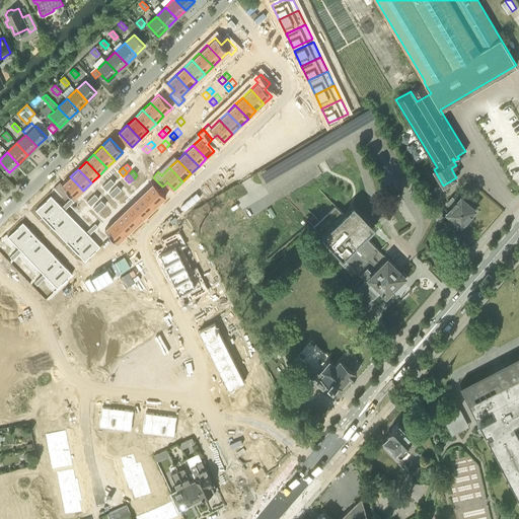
[(70,176),(62,183),(76,198),(83,191),(70,176)]
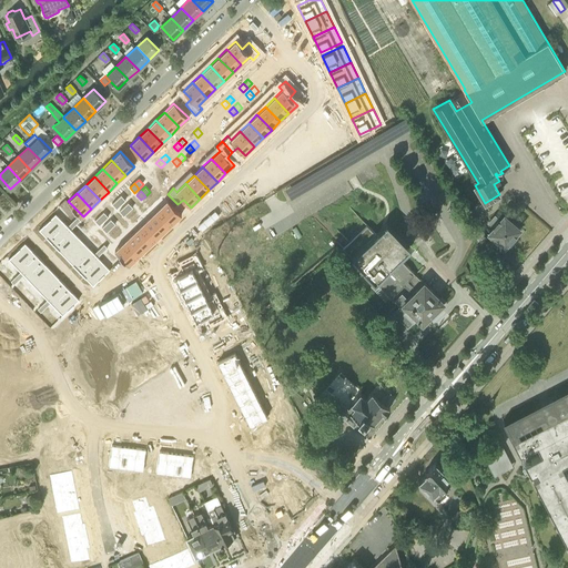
[(121,205),(125,201),(121,196),(117,200),(121,205)]
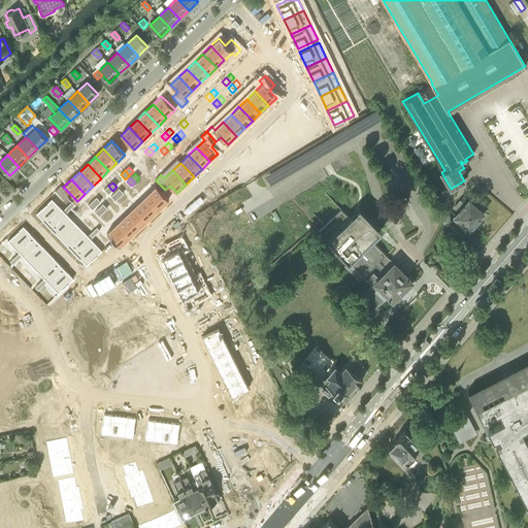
[(112,191),(108,186),(104,190),(108,194),(112,191)]
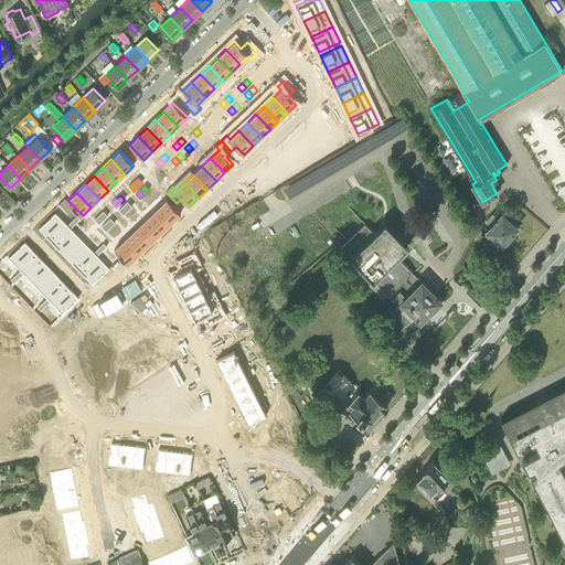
[(167,199),(158,208),(172,223),(181,214),(167,199)]
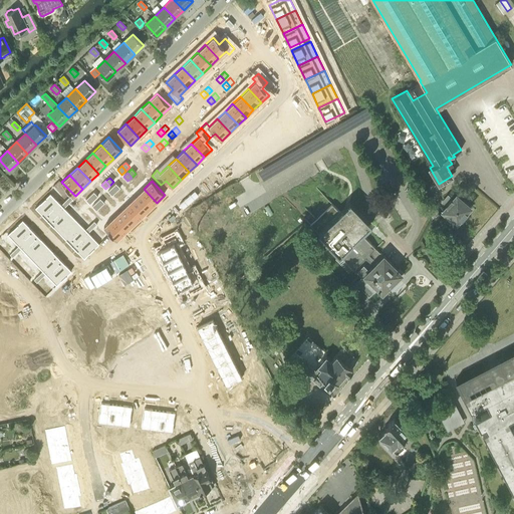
[(120,189),(116,184),(112,188),(116,193),(120,189)]
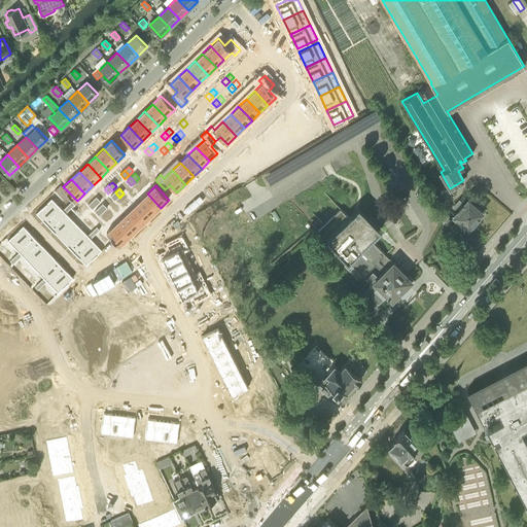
[(115,192),(111,197),(115,201),(119,198),(115,192)]
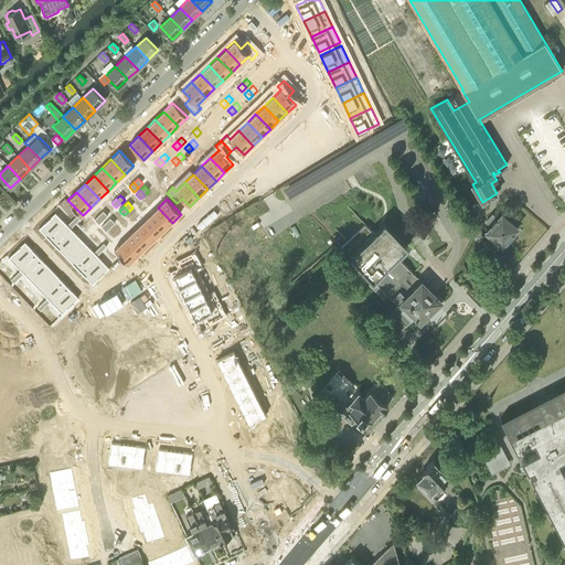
[(158,208),(149,216),(163,232),(172,223),(158,208)]
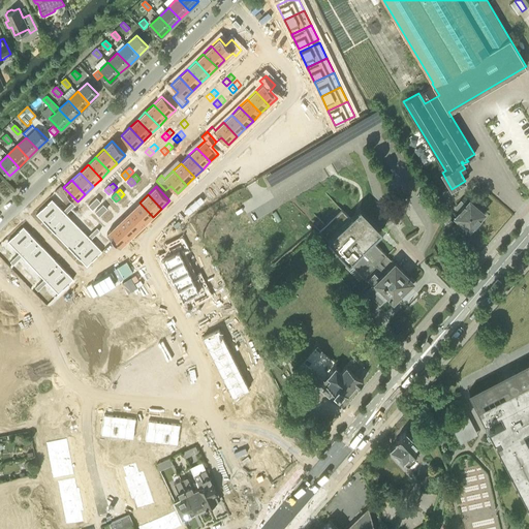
[(93,201),(97,207),(101,203),(97,198),(93,201)]
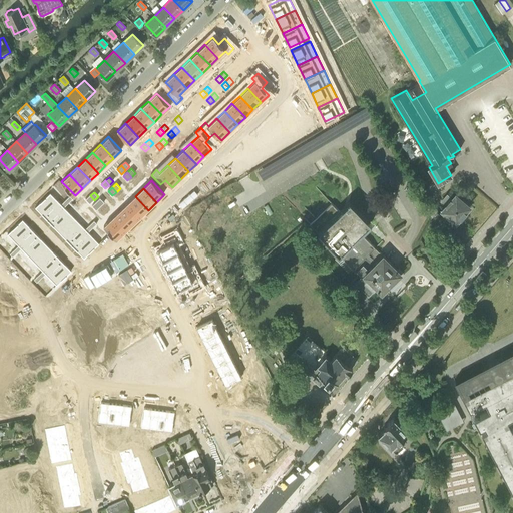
[(50,193),(35,207),(48,220),(63,206),(61,204),(50,193)]
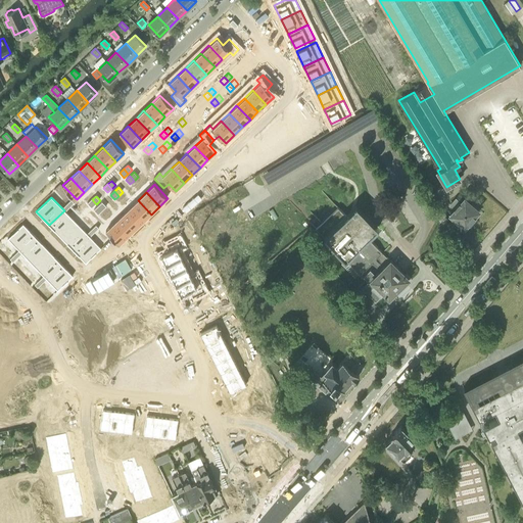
[(455,208),(448,216),(465,228),(478,210),(478,209),(465,197),(461,201),(459,202),(456,199),(450,204),(455,208)]
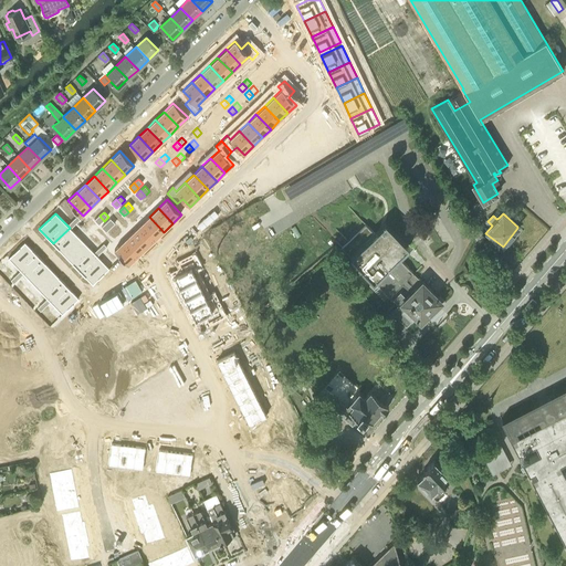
[(104,221),(100,216),(95,220),(100,226),(104,221)]
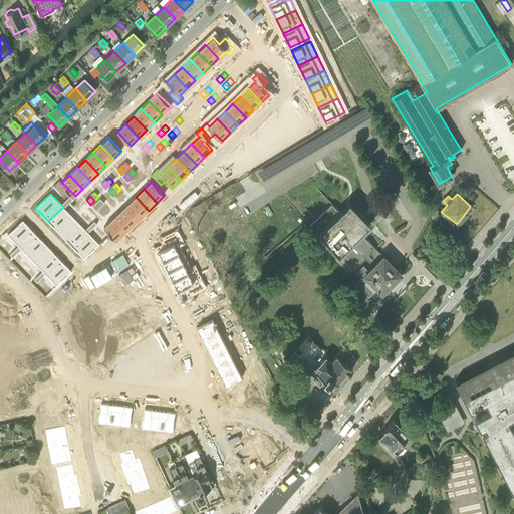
[(136,197),(127,204),(141,218),(149,211),(136,197)]
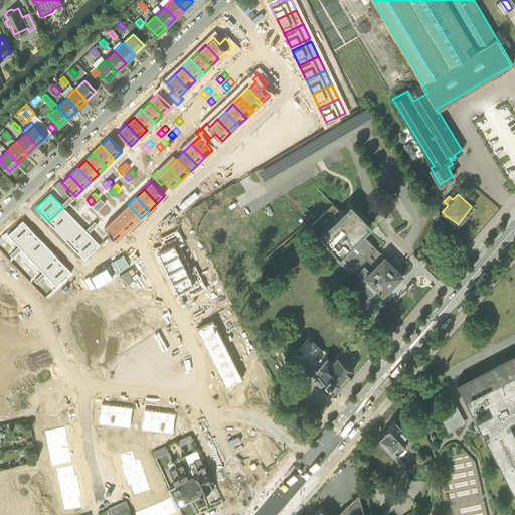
[(97,203),(101,208),(105,204),(101,199),(97,203)]
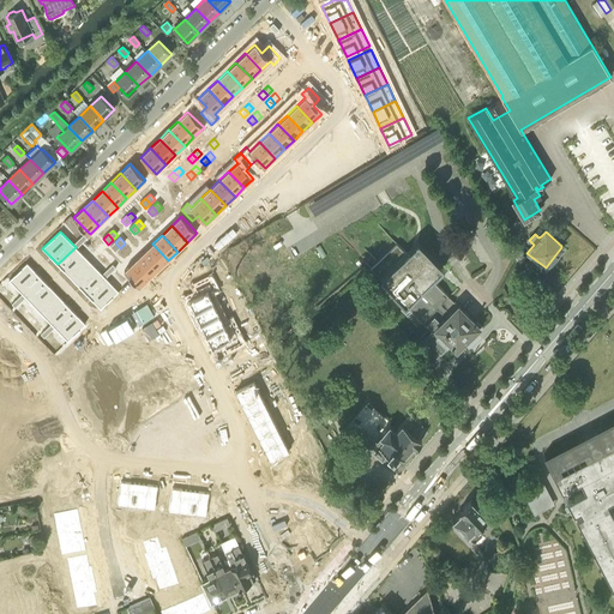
[(371,269),(432,331),(426,337),(440,353),(449,344),(449,345),(451,343),(455,347),(453,348),(457,351),(464,345),(462,343),(475,331),(476,332),(482,326),(476,320),(475,321),(432,278),(444,266),(419,241),(407,253),(396,244),(371,269)]
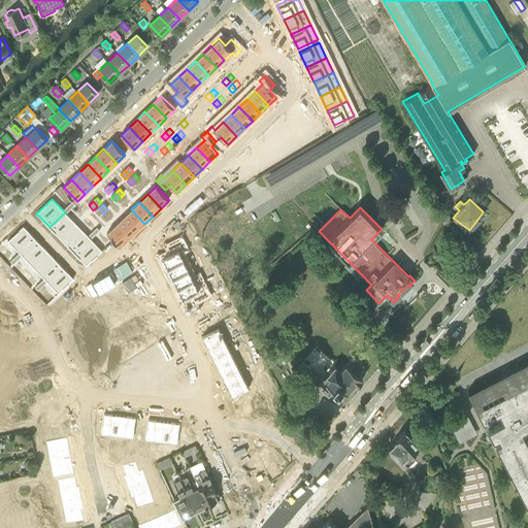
[(103,213),(99,208),(95,212),(99,217),(103,213)]
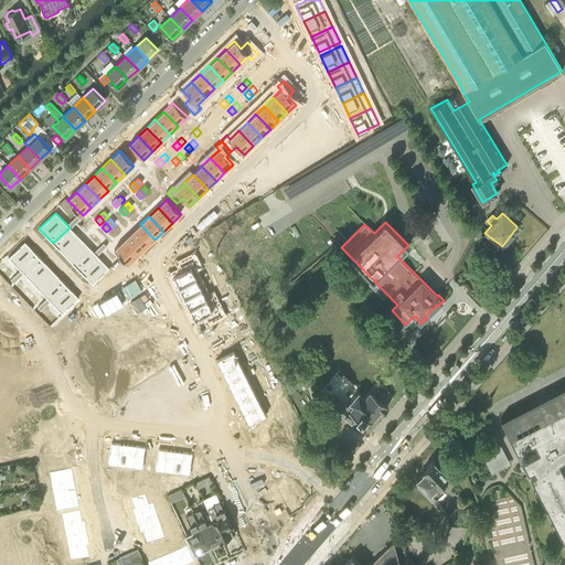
[(140,224),(131,233),(146,248),(155,240),(140,224)]
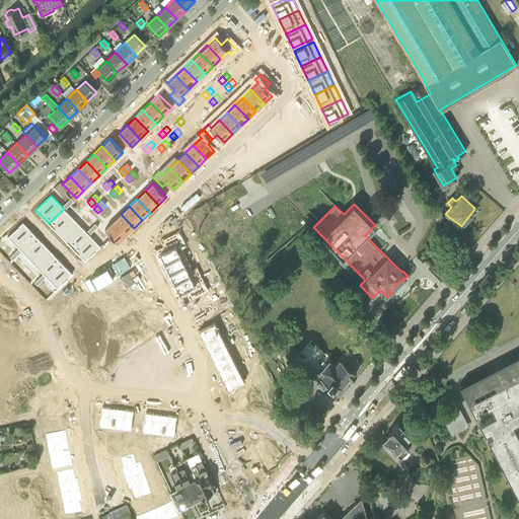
[(64,209),(49,223),(61,236),(76,221),(65,210),(64,209)]
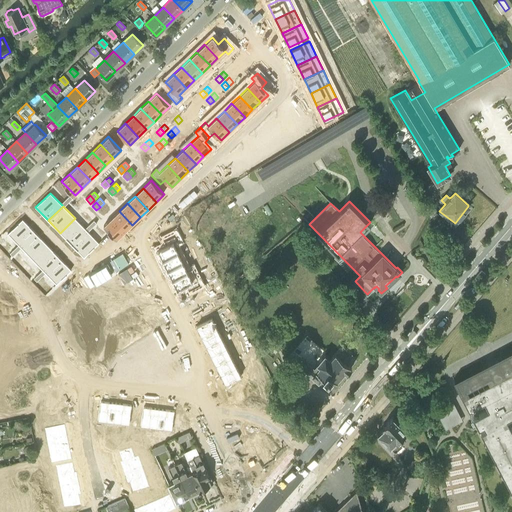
[(119,211),(111,218),(125,232),(132,225),(119,211)]
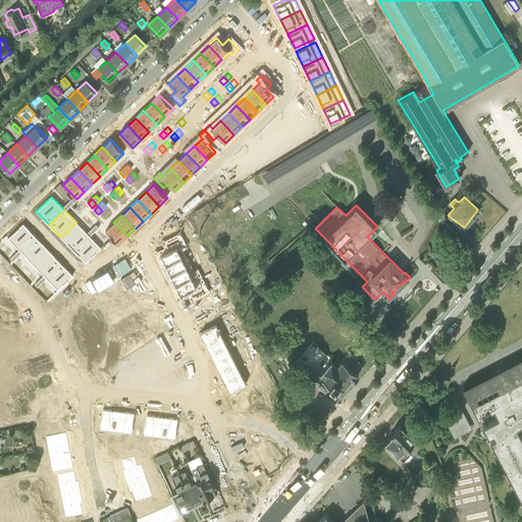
[(76,222),(61,238),(73,250),(89,236),(87,233),(76,222)]
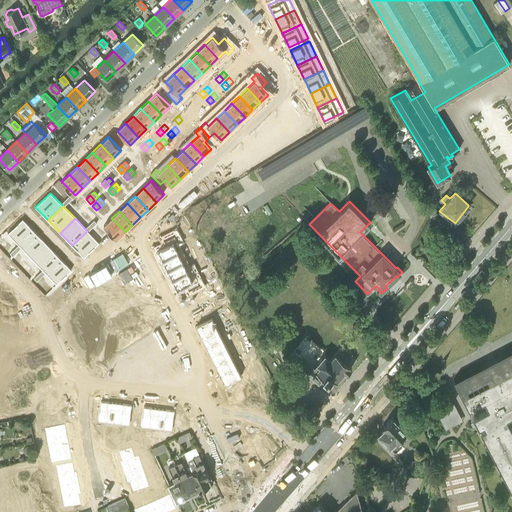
[(111,218),(104,226),(117,239),(125,232),(111,218)]
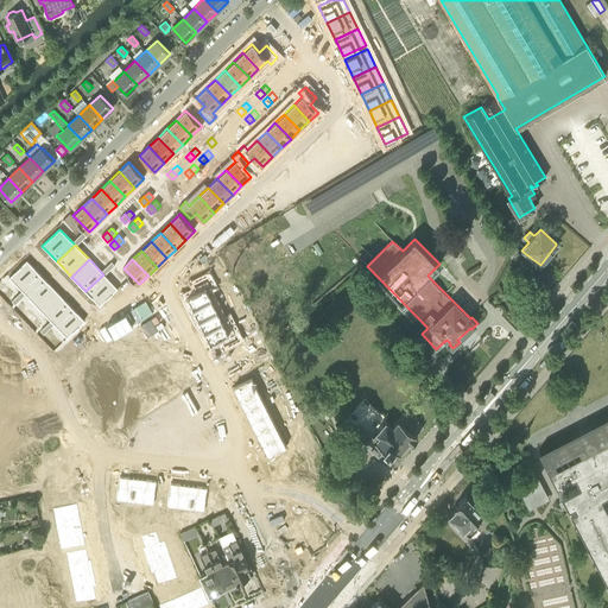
[(27,260),(8,278),(23,291),(24,293),(42,276),(27,260)]
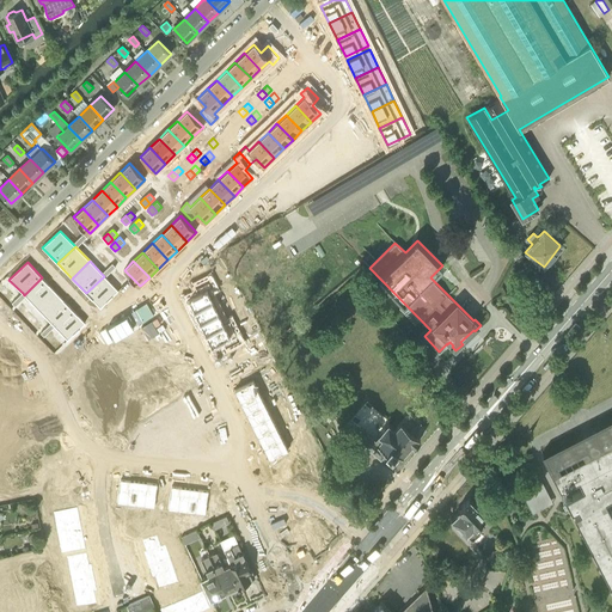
[(104,276),(86,293),(101,308),(118,291),(105,277),(104,276)]
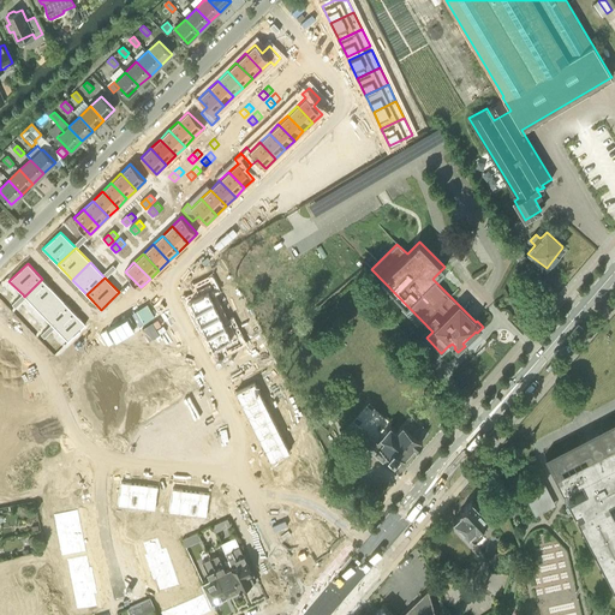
[(42,279),(24,297),(25,298),(39,311),(57,294),(42,279)]
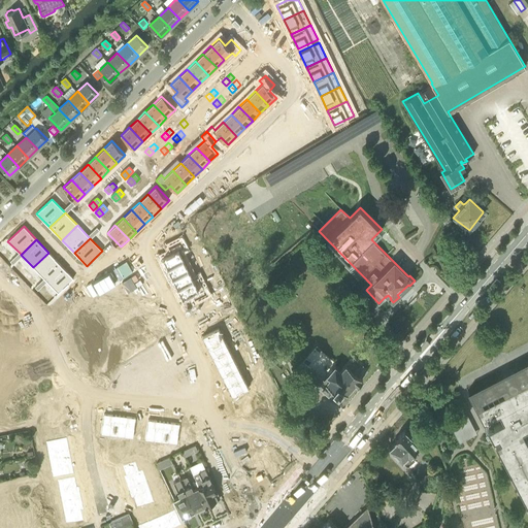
[(171,253),(162,258),(167,268),(184,260),(179,250),(184,248),(180,241),(169,248),(171,253)]
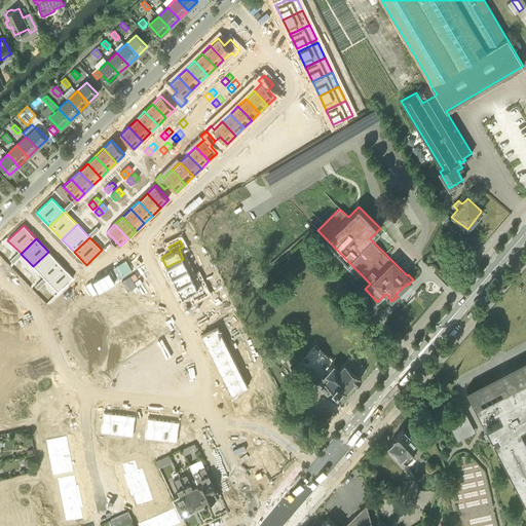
[(48,252),(33,266),(44,277),(45,279),(61,264),(48,252)]
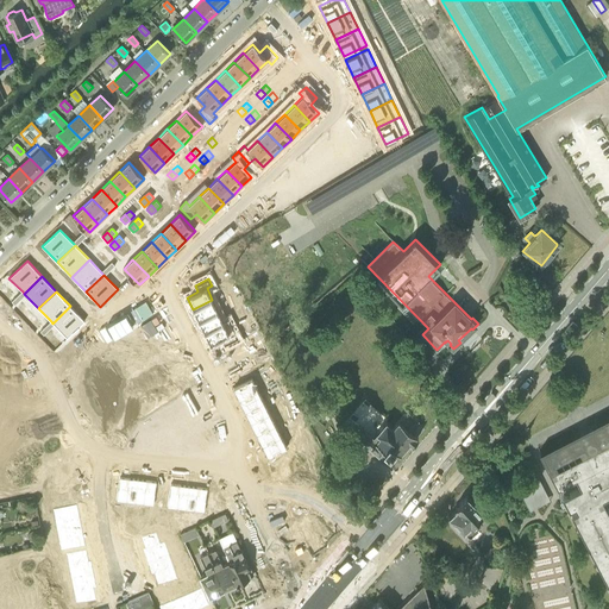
[(212,300),(193,309),(199,321),(218,311),(212,300)]
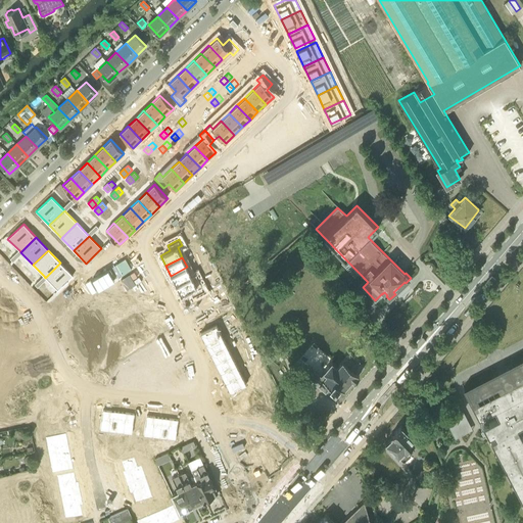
[(60,263),(45,278),(46,279),(57,291),(74,276),(60,263)]
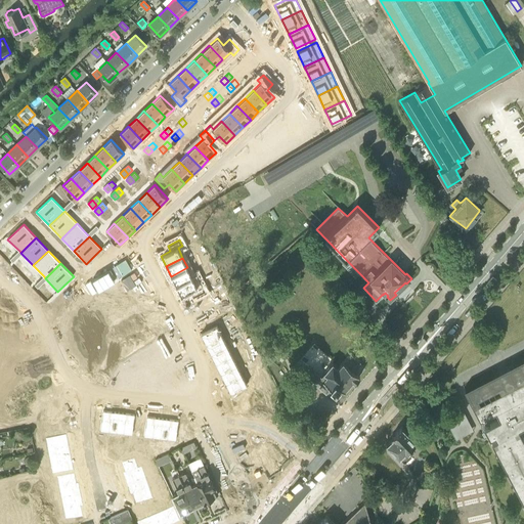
[(187,267),(171,276),(176,286),(192,277),(187,267)]
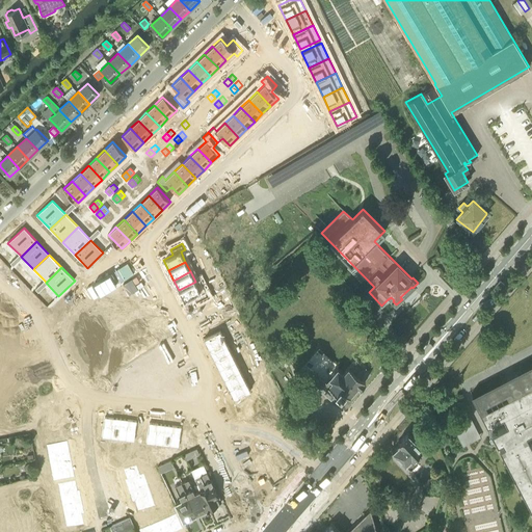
[(195,282),(179,290),(184,300),(193,296),(196,301),(208,296),(205,290),(201,292),(195,282)]
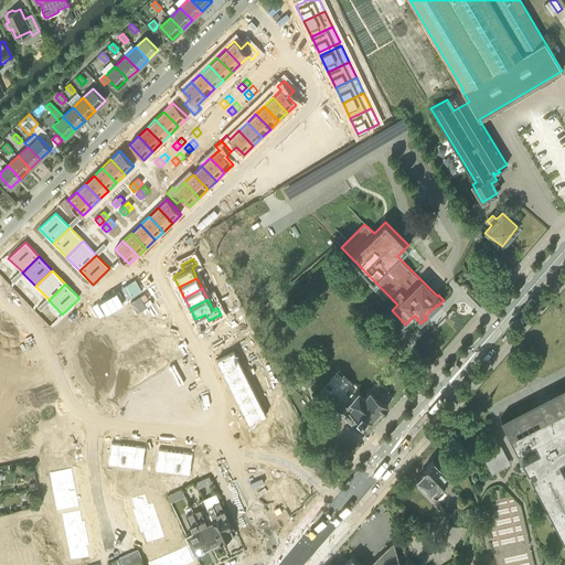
[(234,350),(216,359),(222,370),(240,361),(234,350)]
